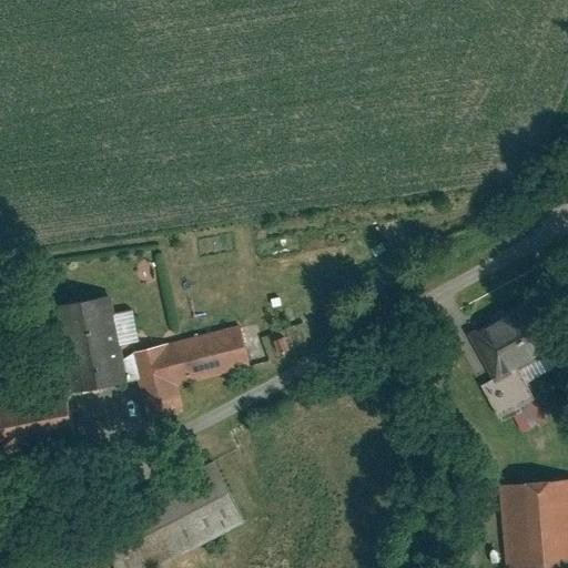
[(52,304),(64,375),(68,394),(125,384),(120,354),(119,346),(138,343),(131,310),(114,312),(111,294),(52,304)]
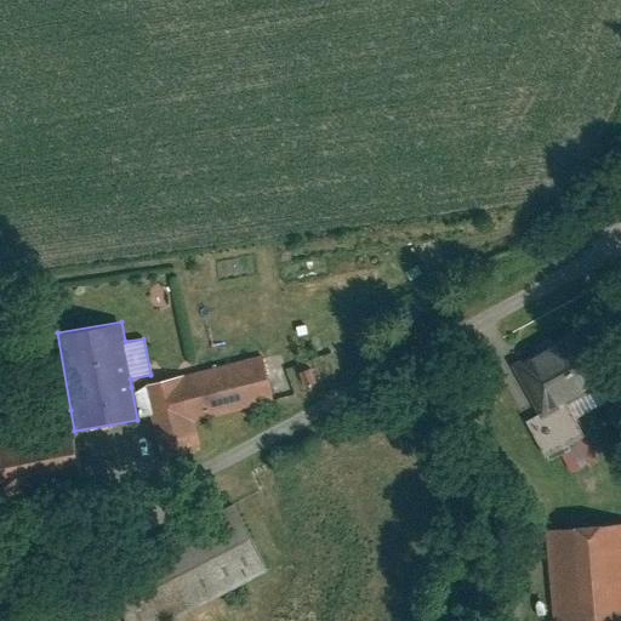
[(580,331),(518,363),(543,412),(529,421),(546,455),(584,436),(565,402),(605,381),(580,331)]
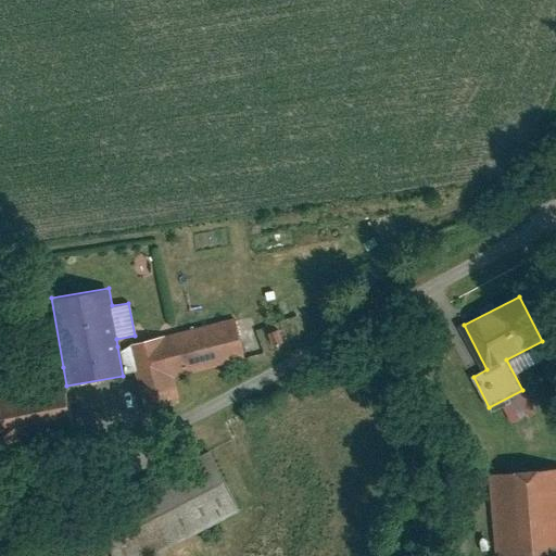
[(237,315),(117,346),(123,376),(133,374),(136,389),(249,361),(237,315)]
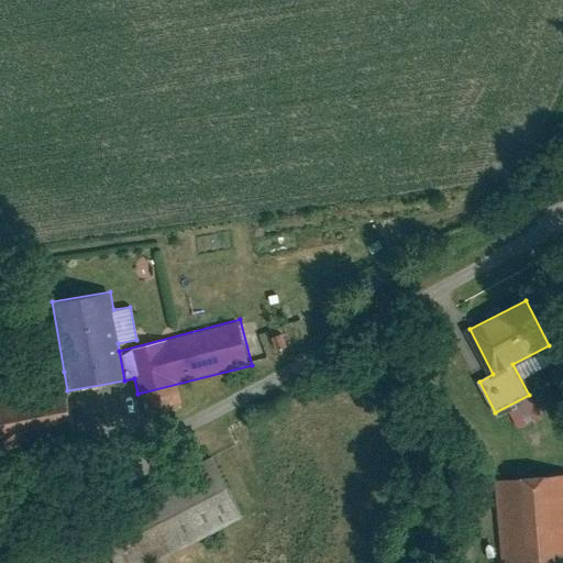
[(64,372),(0,383),(0,445),(76,432),(67,390),(64,372)]
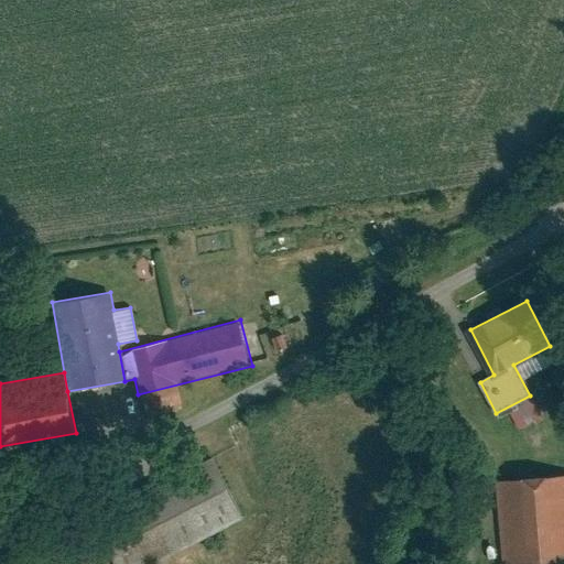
[(208,453),(87,518),(111,563),(151,563),(242,517),(208,453)]
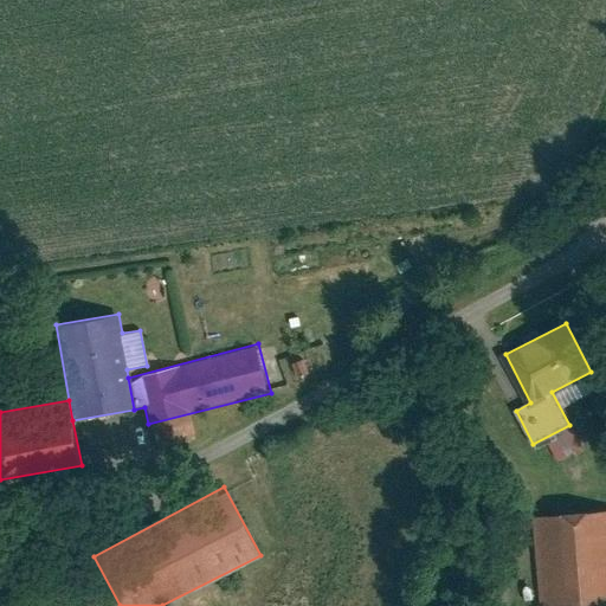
[(605,605),(605,508),(529,514),(535,605),(605,605)]
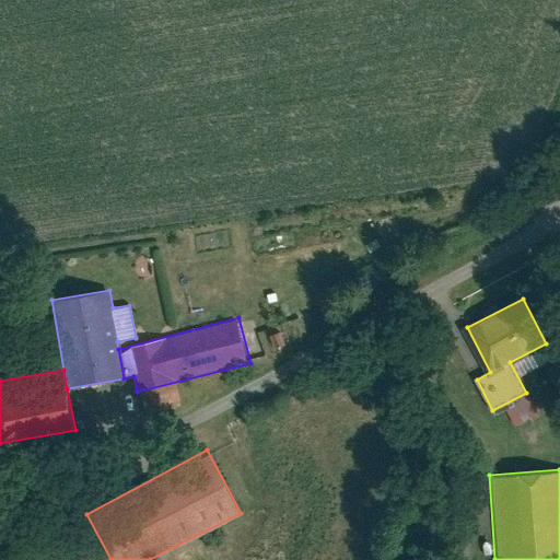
All buildings are outlined.
